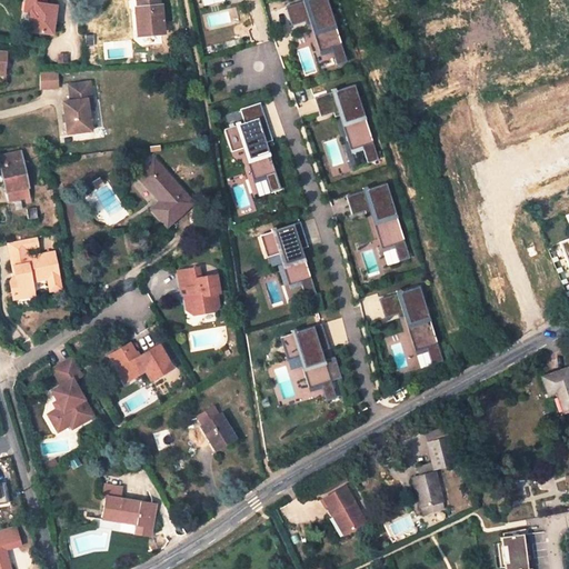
[(40,33),(52,35),(56,7),(45,6),(43,6),(43,0),(23,0),(23,3),(30,5),(30,13),(29,23),(32,23),(31,32),(40,33)]
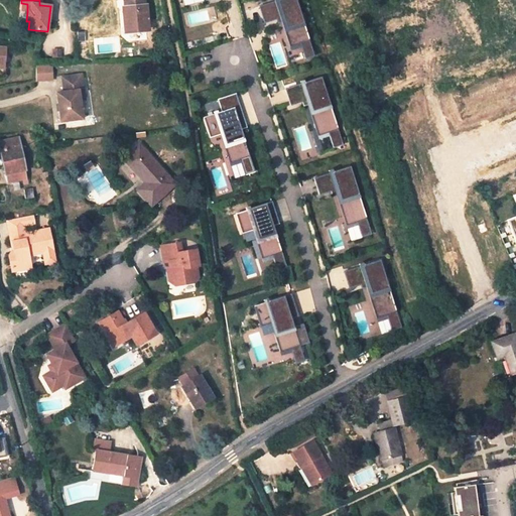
[(144,0),(124,0),(125,7),(124,7),(126,30),(149,28),(147,4),(145,5),(144,0)]
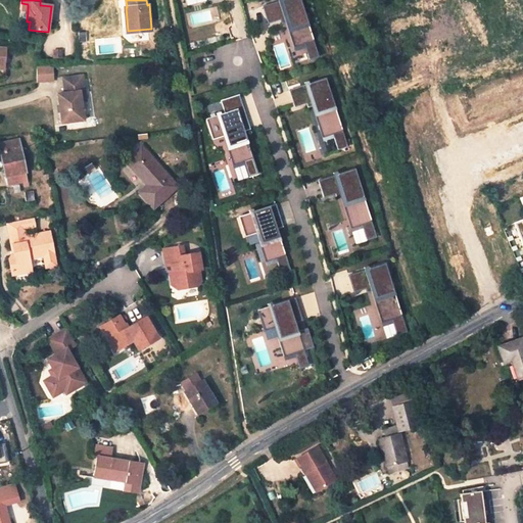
[(315,47),(299,0),(278,0),(262,6),(267,22),(279,18),(285,16),(286,20),(297,52),(305,50),(315,47)]
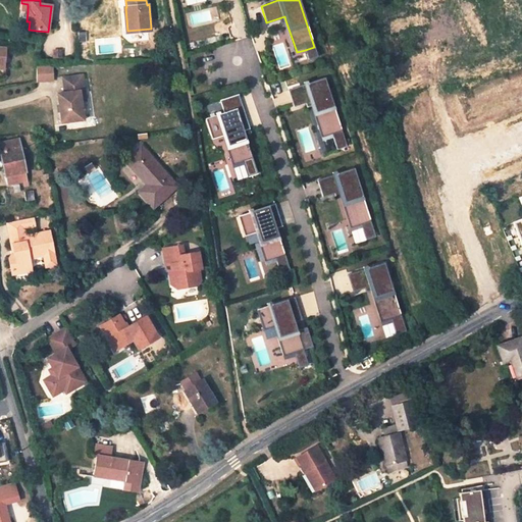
[(317,56),(314,47),(305,50),(308,59),(317,56)]
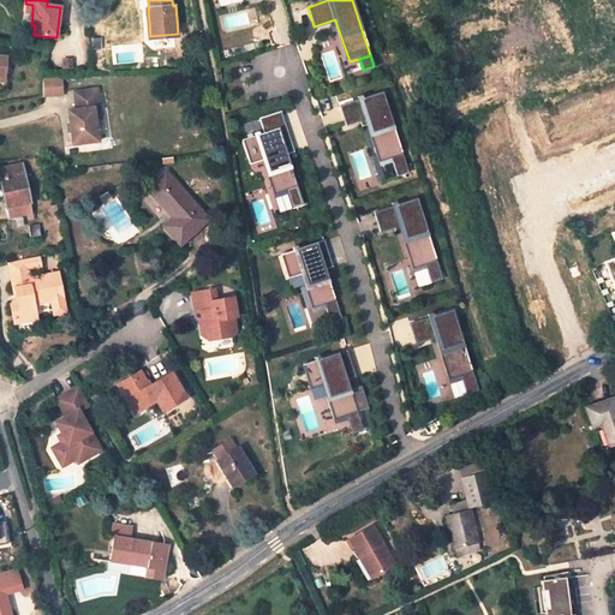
[(376,73),(374,66),(363,70),(365,77),(376,73)]
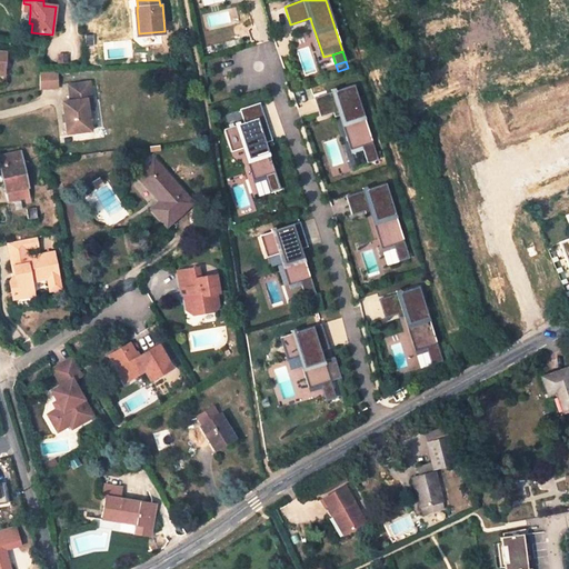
[(57,72),(39,72),(39,89),(58,89),(57,72)]
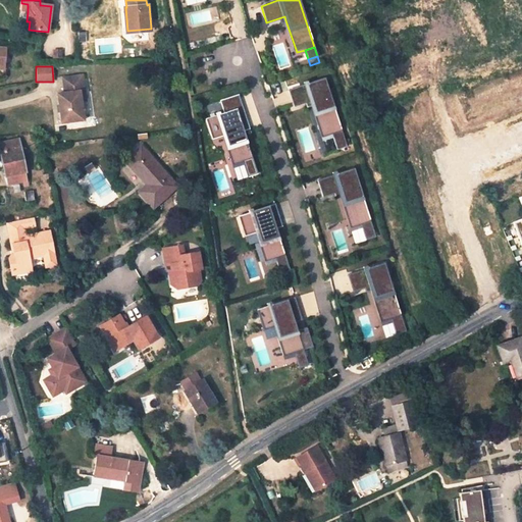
[(82,75),(63,79),(65,94),(57,95),(62,123),(84,120),(81,102),(86,101),(82,75)]
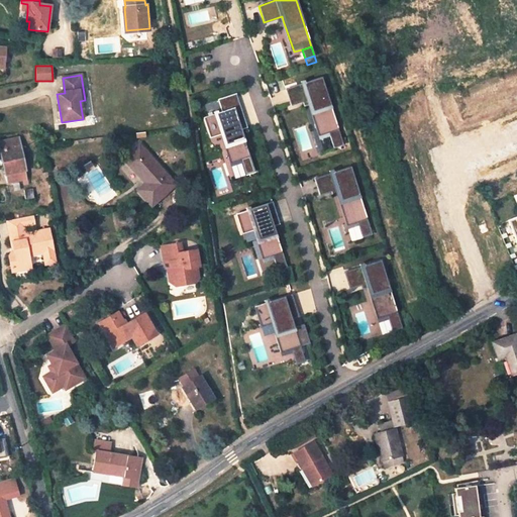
[(337,129),(320,77),(285,89),(290,105),(302,102),(308,100),(309,103),(320,135),(328,132),(337,129)]
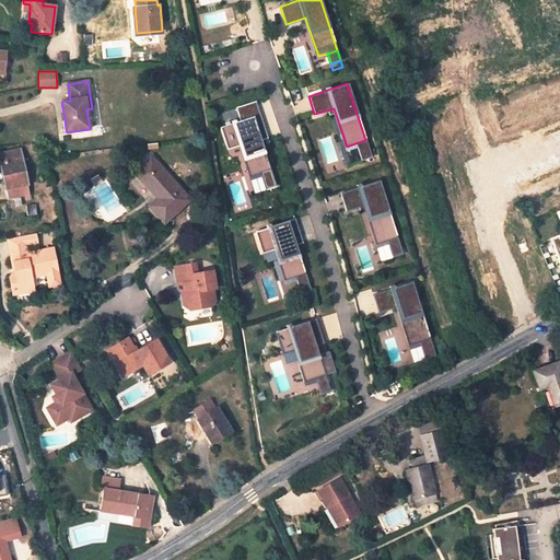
[(264,130),(255,102),(235,107),(240,121),(220,127),(226,148),(241,143),(251,175),(259,173),(269,170),(259,140),(257,131),(264,130)]
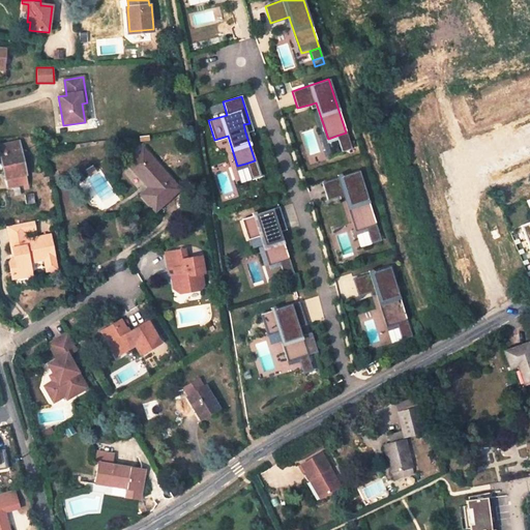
[(249,123),(243,124),(245,133),(252,130),(249,123)]
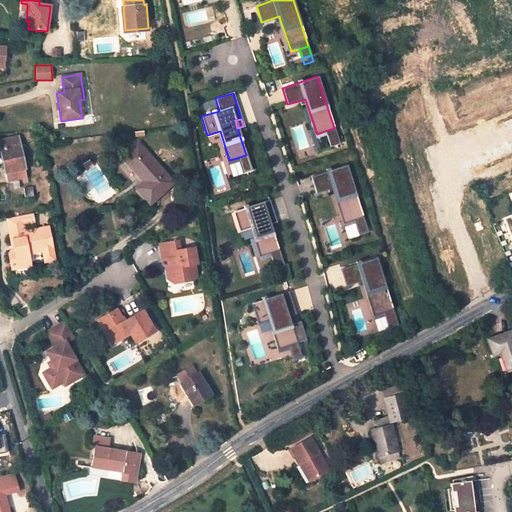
[(337,137),(334,128),(325,131),(328,140),(337,137)]
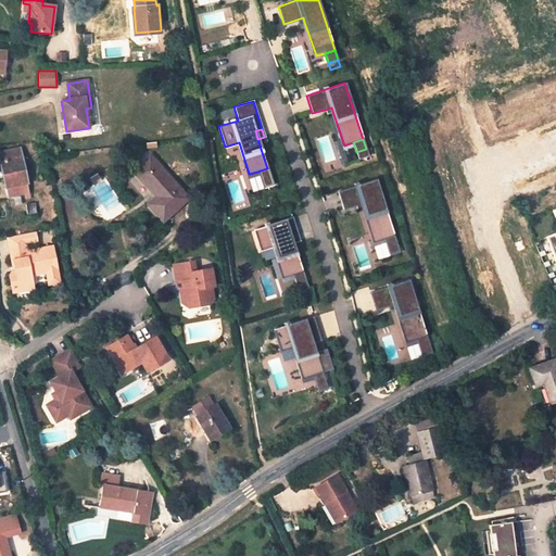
[(21,149),(0,152),(0,156),(9,198),(25,193),(26,198),(32,197),(21,149)]
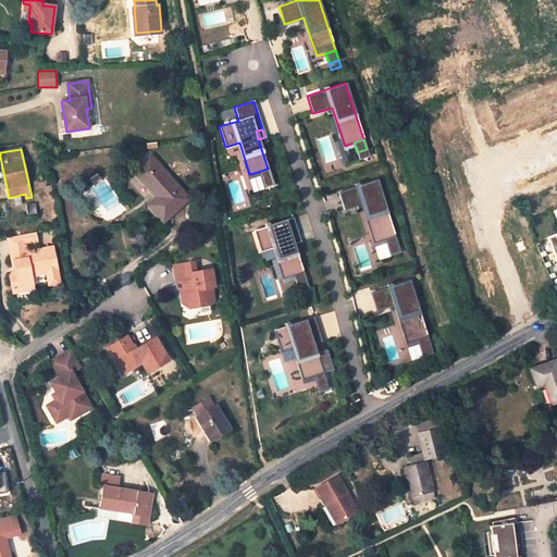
[(369,156),(367,149),(357,152),(359,159),(369,156)]
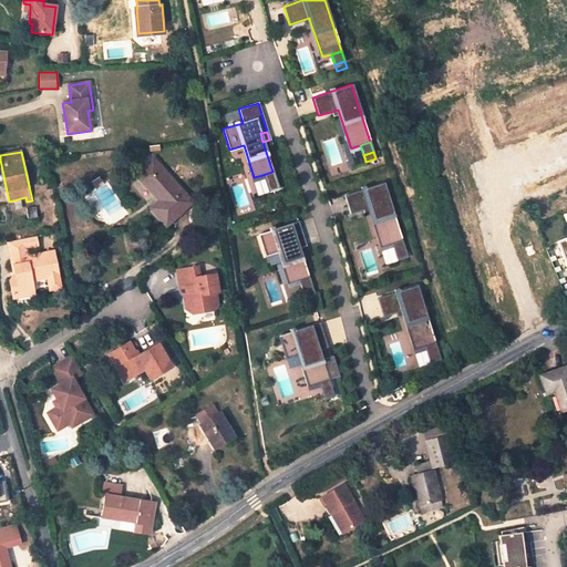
[(154,158),(136,175),(160,200),(152,208),(166,225),(193,202),(154,158)]
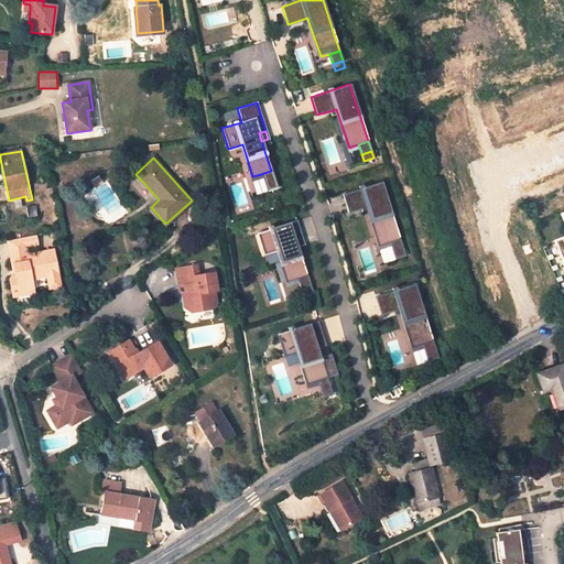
[(274,180),(271,171),(261,174),(264,183),(274,180)]
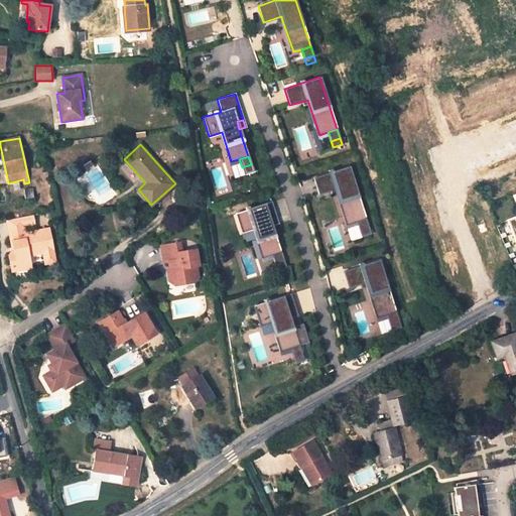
[(253,171),(251,164),(242,167),(244,173),(253,171)]
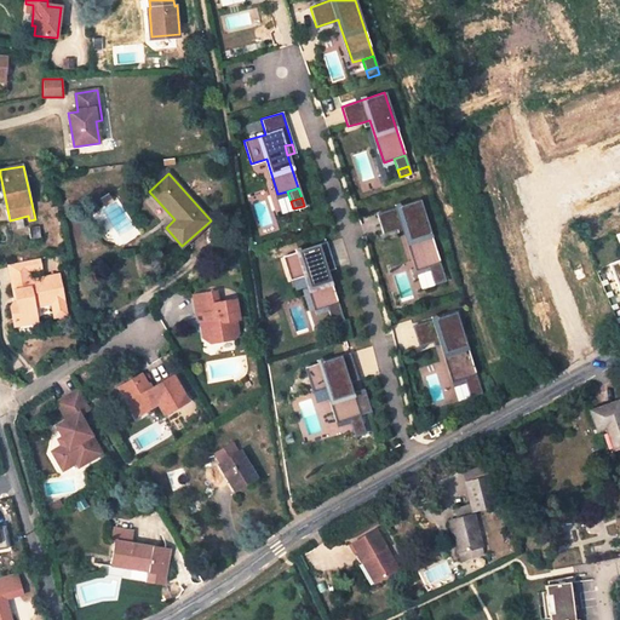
[(440,262),(419,200),(377,213),(383,234),(397,229),(405,227),(406,231),(418,269),(428,265),(440,262)]
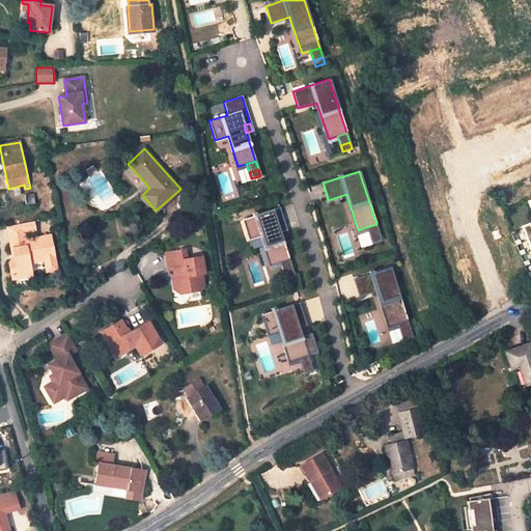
[(34,194),(26,195),(27,204),(35,203),(34,194)]
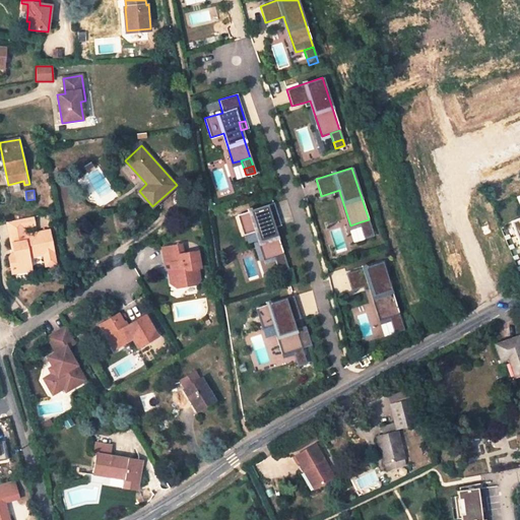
[(274,226),(271,219),(277,217),(273,203),(237,214),(243,234),(256,230),(265,259),(274,256),(282,254),(274,226)]
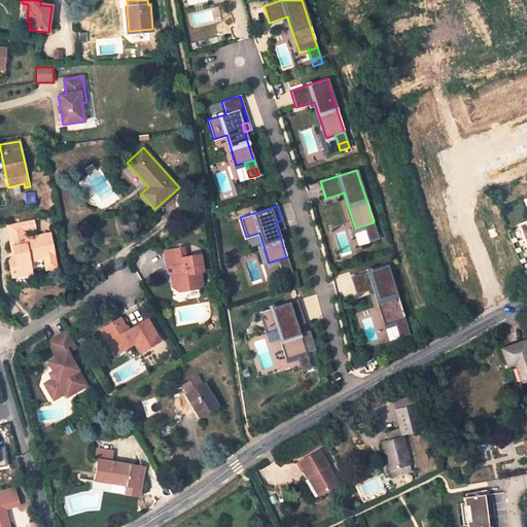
[(526,218),(517,223),(526,250),(526,218)]
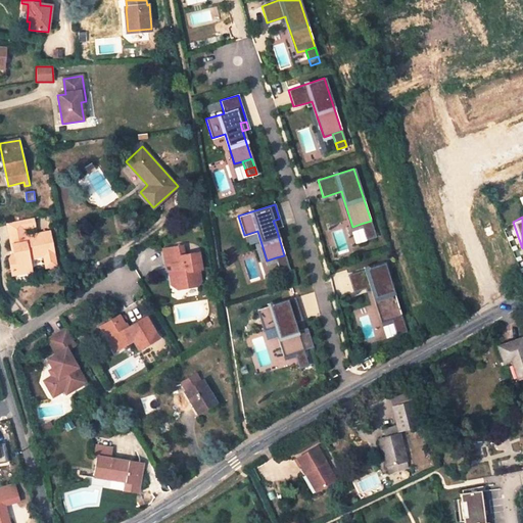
[(33,219),(6,223),(10,242),(11,242),(13,252),(11,253),(8,258),(10,273),(25,270),(29,265),(28,258),(43,256),(44,263),(50,267),(54,262),(49,232),(26,236),(24,229),(34,227),(33,219)]
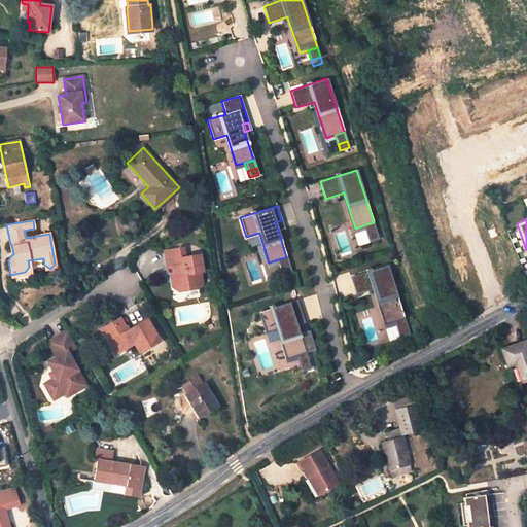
[(377,233),(374,222),(363,225),(366,236),(377,233)]
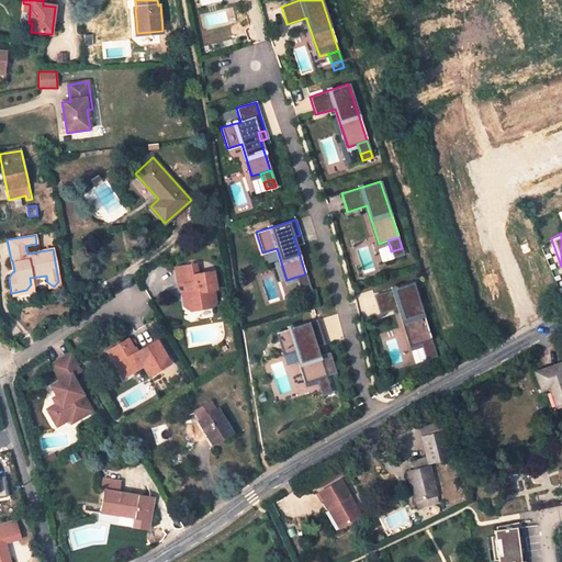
[(404,254),(402,248),(391,251),(393,257),(404,254)]
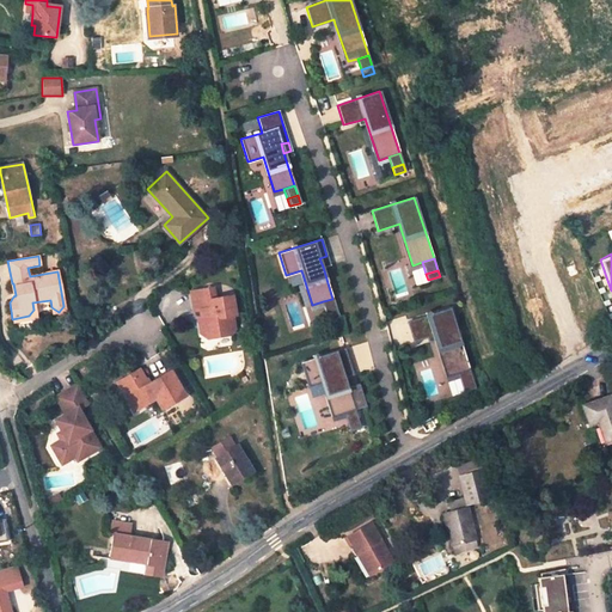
[(237,317),(233,298),(216,301),(214,289),(191,294),(195,313),(202,312),(203,324),(200,325),(202,336),(210,335),(218,340),(232,336),(236,331),(233,318),(237,317)]
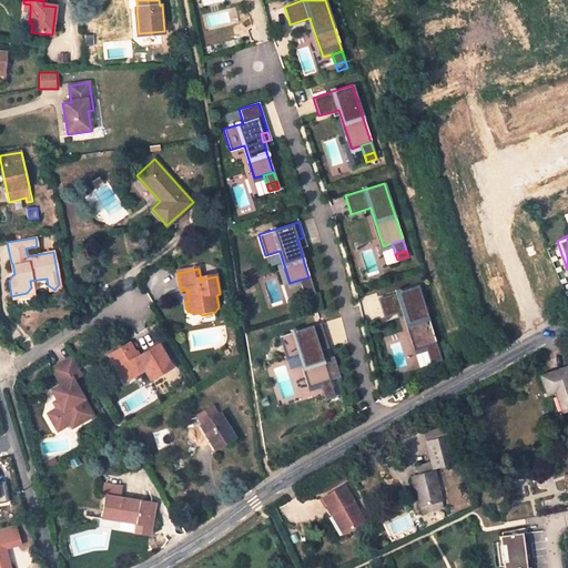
[(312,286),(308,277),(300,280),(302,290),(312,286)]
